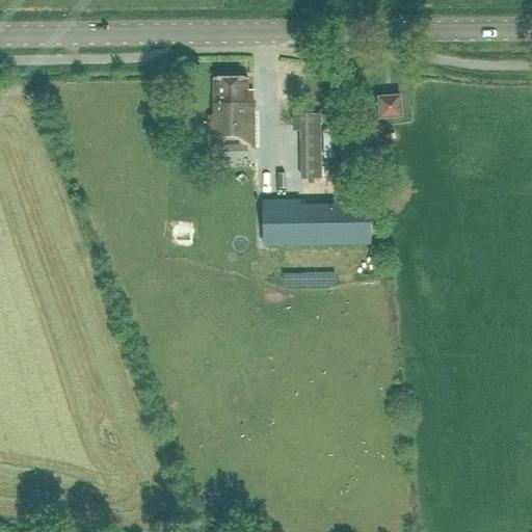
[(248,90),(247,79),(213,80),(213,117),(208,117),(208,151),(254,150),(253,90),(248,90)]
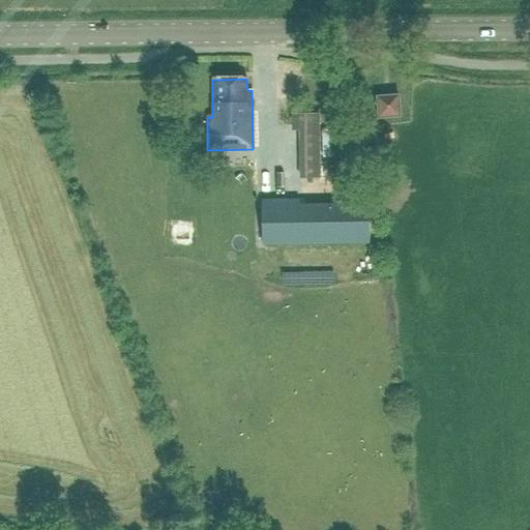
[(378,119),(401,117),(399,95),(376,96),(378,119)]
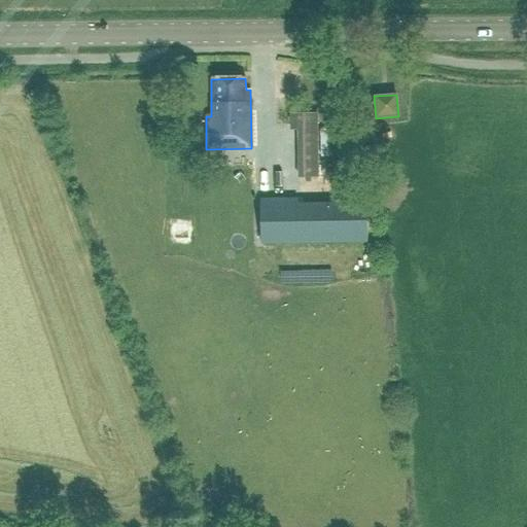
[(297,179),(318,178),(318,113),(289,113),(289,131),(296,131),(297,179)]
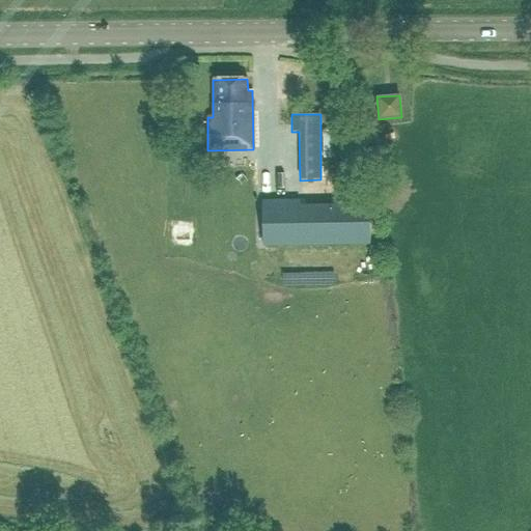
[(337,149),(336,127),(326,127),(327,150),(337,149)]
